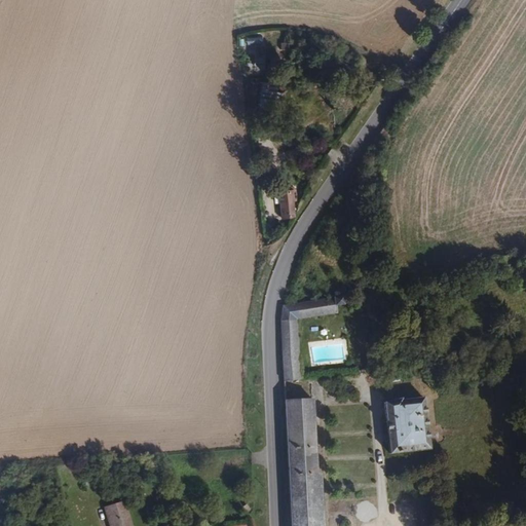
[(287,190),(285,178),(276,179),(280,192),(287,190)]
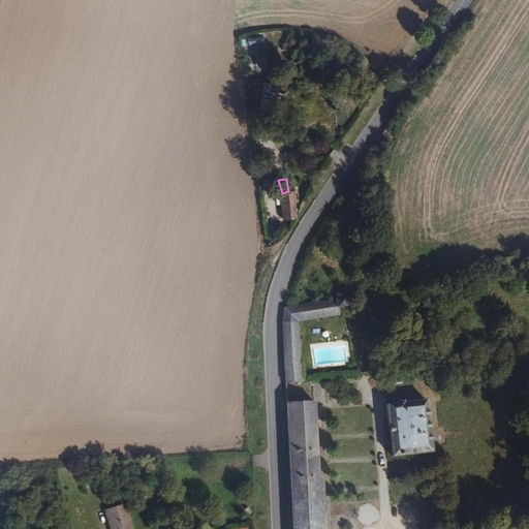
[(293,211),(293,204),(288,204),(288,191),(282,193),(279,193),(280,219),(289,219),(289,211),(293,211)]
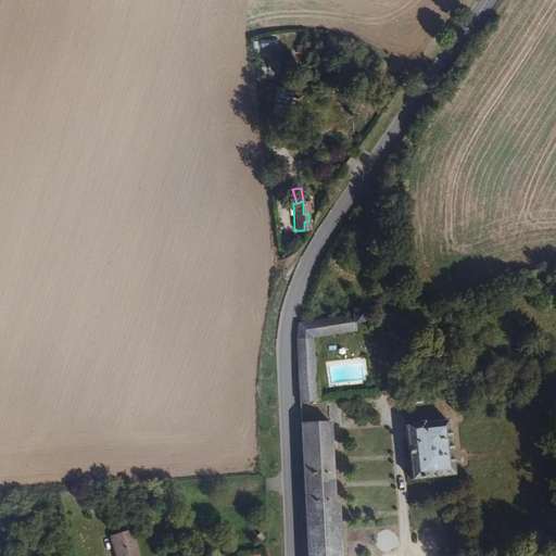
[(363,324),(363,312),(353,313),(355,325),(363,324)]
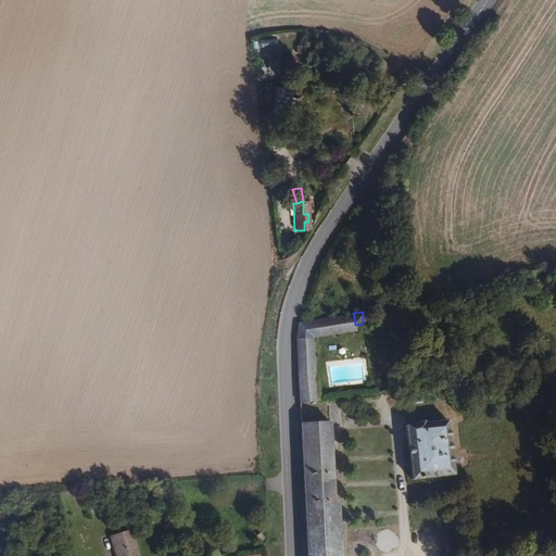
[(355,332),(355,325),(353,313),(298,321),(295,339),(314,338),(355,332)]
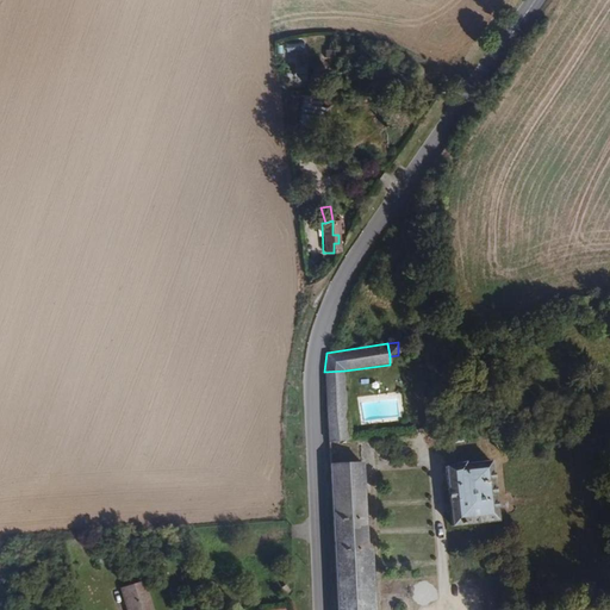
[(434,372),(431,355),(418,358),(416,361),(417,362),(418,373),(434,372)]
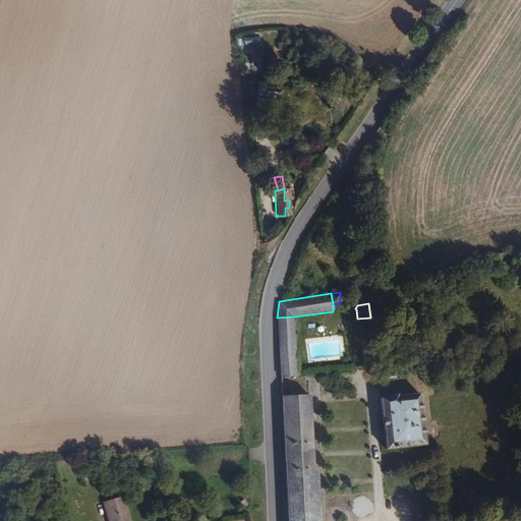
[(297,377),(294,316),(277,317),(278,354),(279,375),(297,377)]
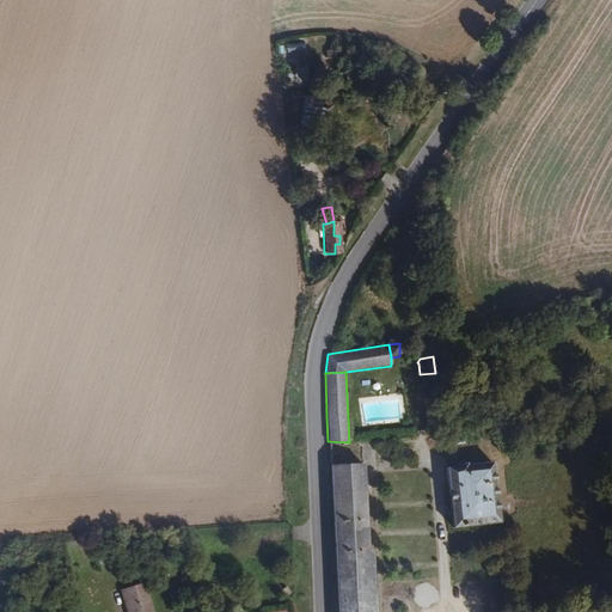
[(363,465),(363,452),(341,453),(342,466),(363,465)]
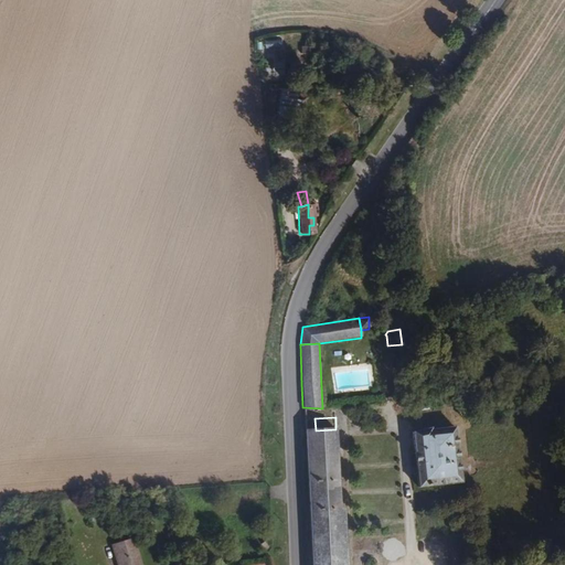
[(460,482),(455,428),(441,429),(432,432),(432,429),(412,433),(418,487),(460,482)]
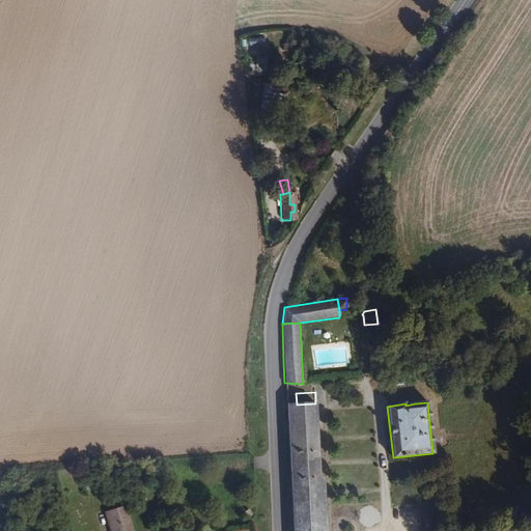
[(317,445),(315,403),(297,404),(286,404),(290,479),(319,477),(317,445)]
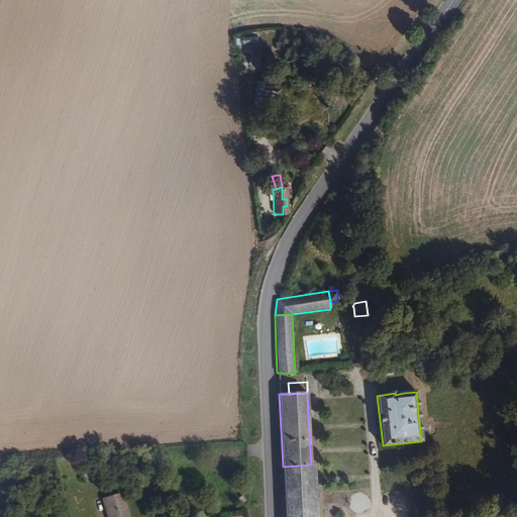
[(312,516),(311,464),(283,467),(285,516),(312,516)]
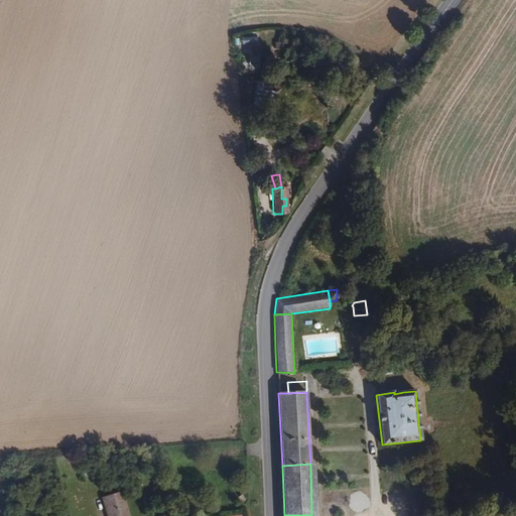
[(126,515),(121,494),(101,500),(105,515),(126,515)]
